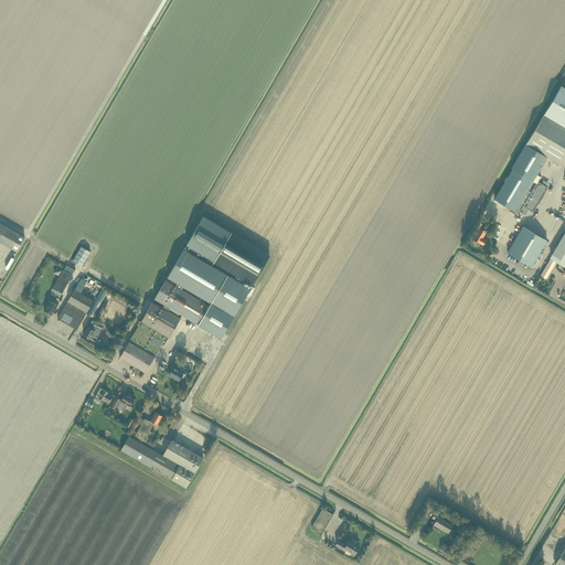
[(564,167),(564,87),(561,85),(544,115),(526,145),(511,169),(513,169),(494,200),(510,209),(509,210),(516,214),(518,214),(520,211),(524,213),(525,213),(528,209),(533,212),(547,188),(544,185),(541,183),(537,181),(541,177),(536,174),(547,157),(564,167)]
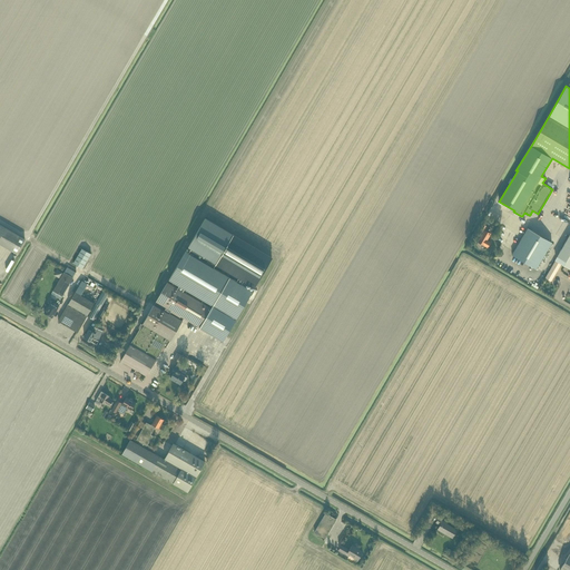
[(205,219),(188,247),(192,249),(216,264),(238,277),(244,281),(255,287),(272,258),(205,219)]
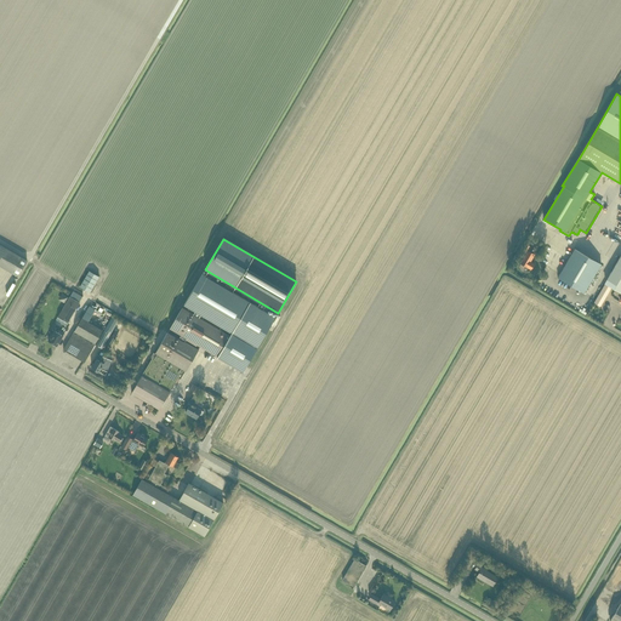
[(531,246),(529,245),(527,243),(522,251),(525,254),(520,263),(531,269),(534,263),(530,262),(535,254),(529,250),(531,246)]
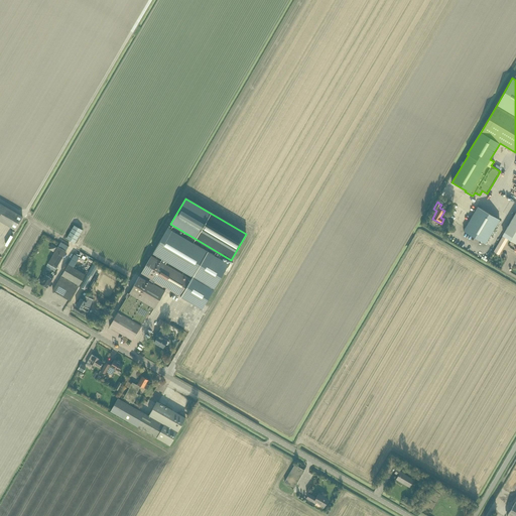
[(23,217),(0,203),(0,221),(15,230),(23,217)]
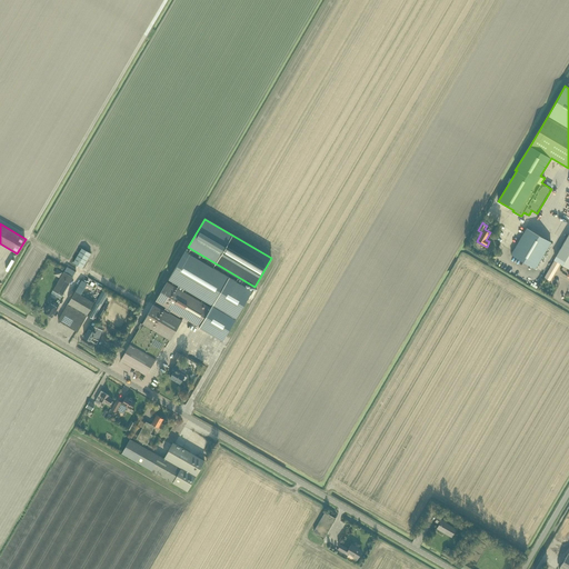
[(536,269),(551,242),(527,228),(511,255),(536,269)]
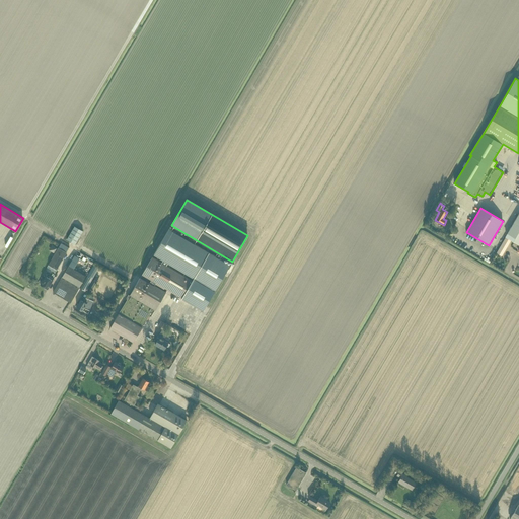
[(506,237),(501,245),(506,248),(511,240),(518,244),(518,214),(505,236),(506,237)]
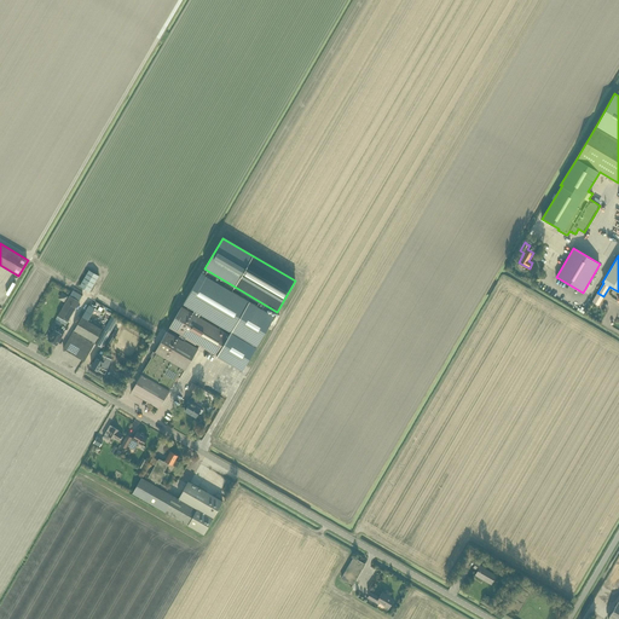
[(90,293),(99,276),(90,270),(80,287),(90,293)]
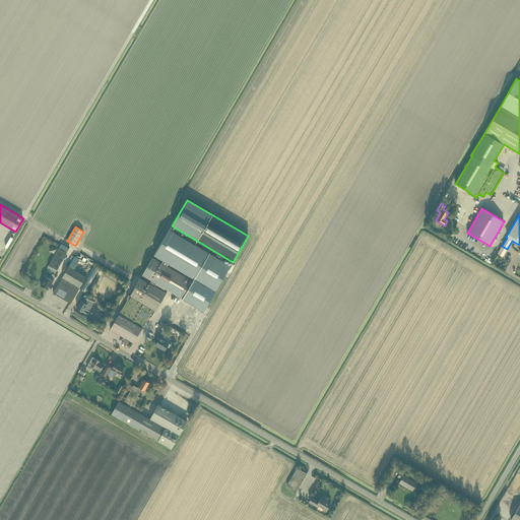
[(170,230),(154,255),(194,279),(193,281),(183,299),(203,311),(231,265),(220,259),(222,256),(217,253),(215,257),(195,244),(197,241),(175,228),(172,231),(170,230)]
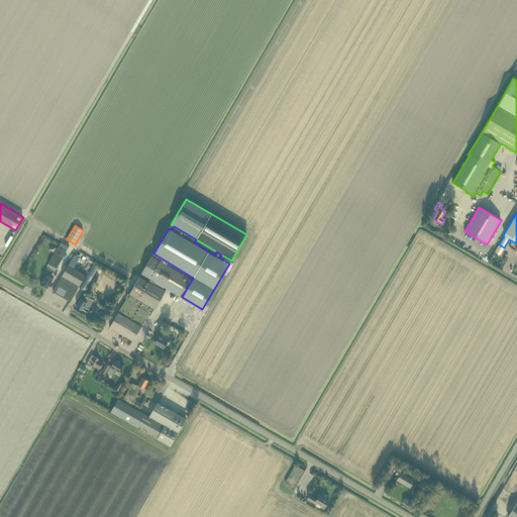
[(498,246),(502,234),(498,232),(493,244),(498,246)]
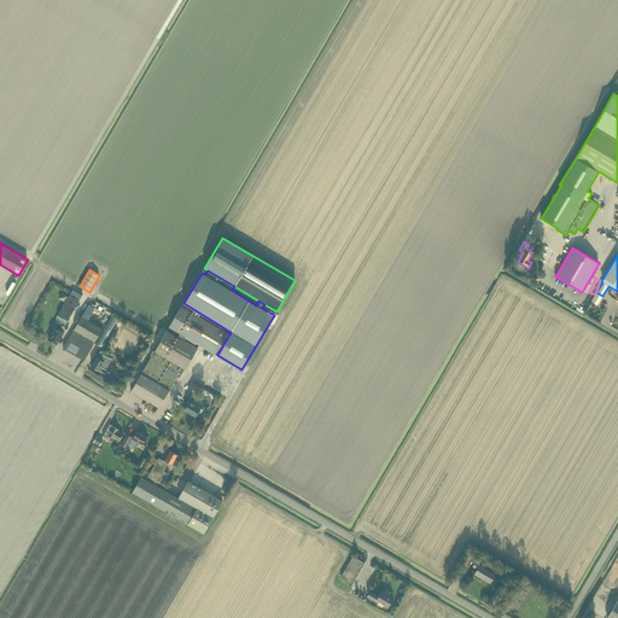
[(66,324),(82,295),(73,290),(56,318),(66,324)]
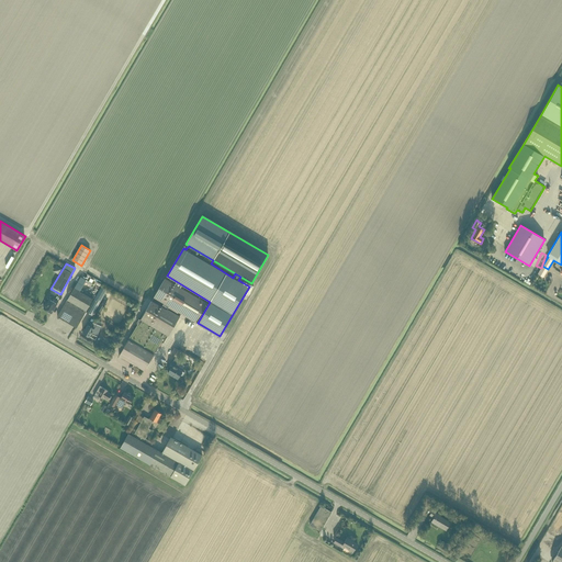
[(209,304),(180,287),(166,278),(119,356),(144,370),(166,334),(169,336),(180,316),(181,314),(198,323),(209,304)]
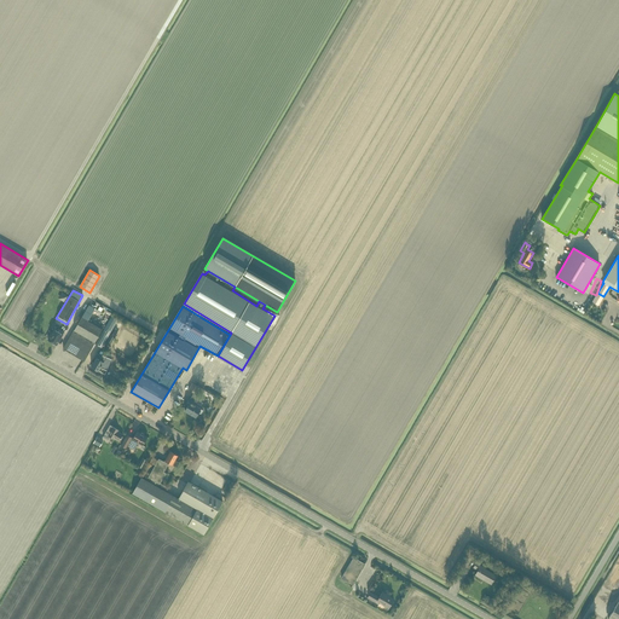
[(102,346),(109,334),(116,319),(111,316),(96,343),(102,346)]
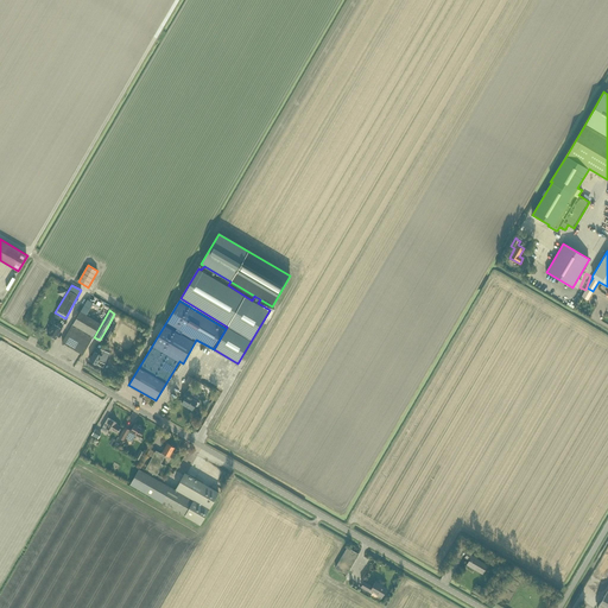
[(94,336),(100,323),(81,311),(62,342),(83,355),(94,337),(94,336)]
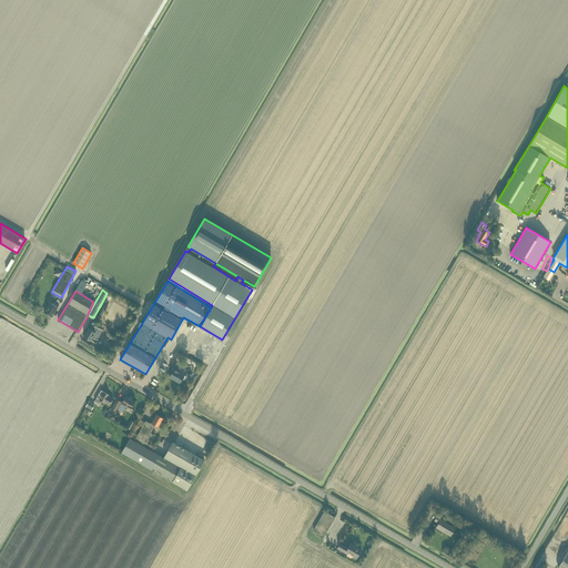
[(52,317),(58,306),(50,302),(44,312),(52,317)]
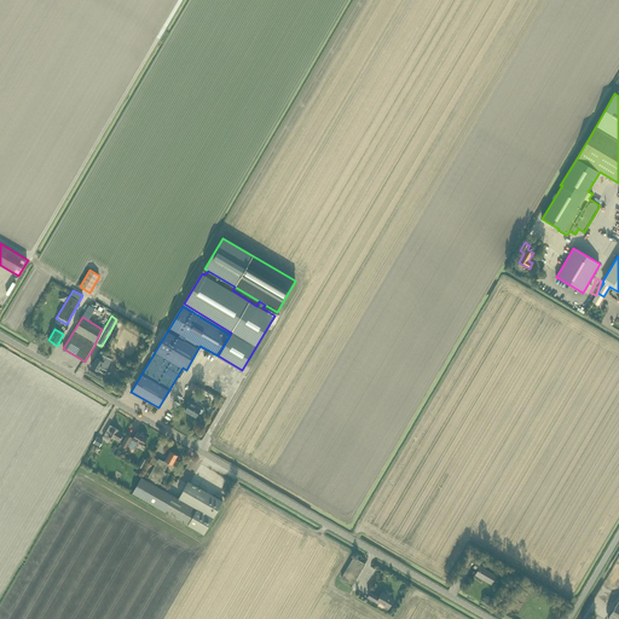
[(96,358),(91,366),(99,370),(100,368),(106,370),(111,359),(103,356),(103,357),(97,353),(94,358),(96,358)]
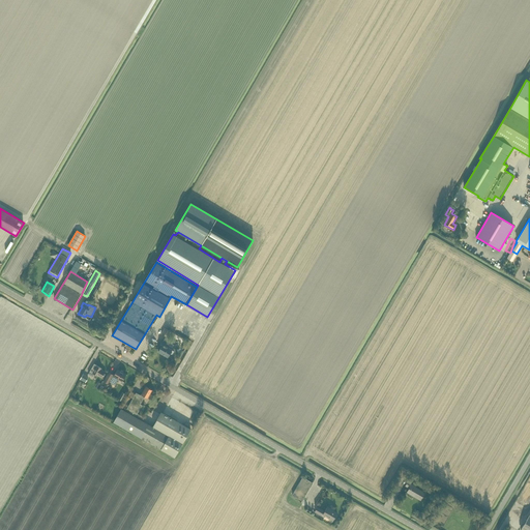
[(168,337),(171,331),(165,328),(162,334),(168,337)]
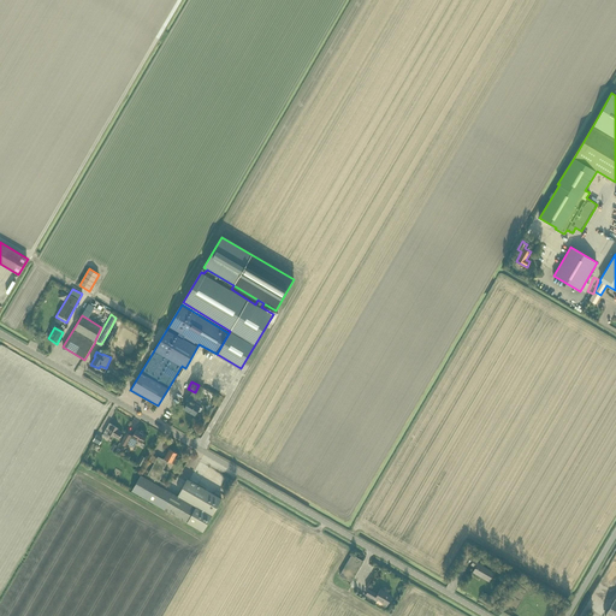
[(195,403),(196,401),(200,395),(193,391),(189,397),(189,396),(188,400),(189,401),(184,409),(195,415),(197,410),(201,412),(202,408),(200,407),(195,403)]
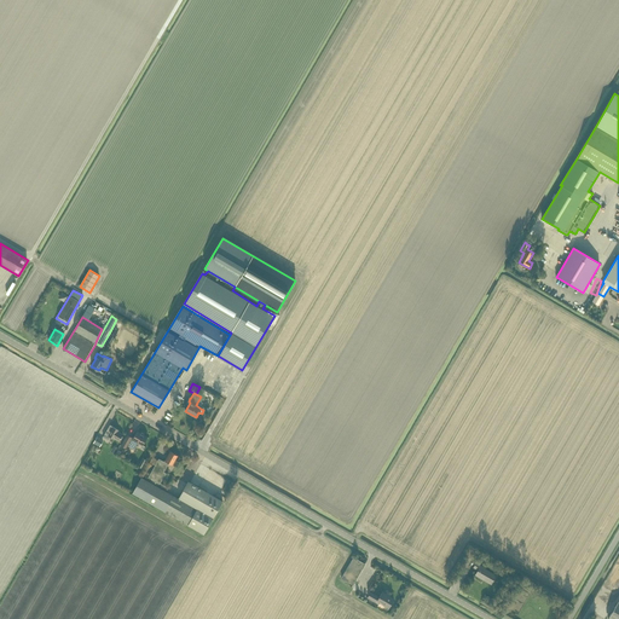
[(120,441),(123,434),(119,432),(120,431),(110,424),(103,438),(109,440),(110,437),(114,439),(114,438),(120,441)]
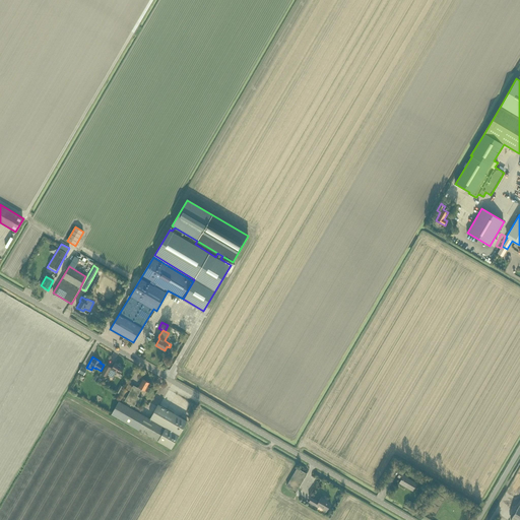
[(116,372),(120,374),(124,367),(116,362),(112,368),(108,365),(103,375),(106,377),(107,374),(113,378),(116,372)]
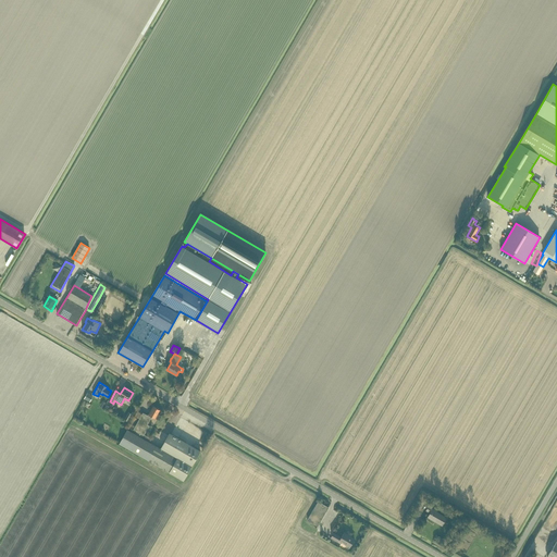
[(90,403),(94,396),(87,393),(84,399),(90,403)]
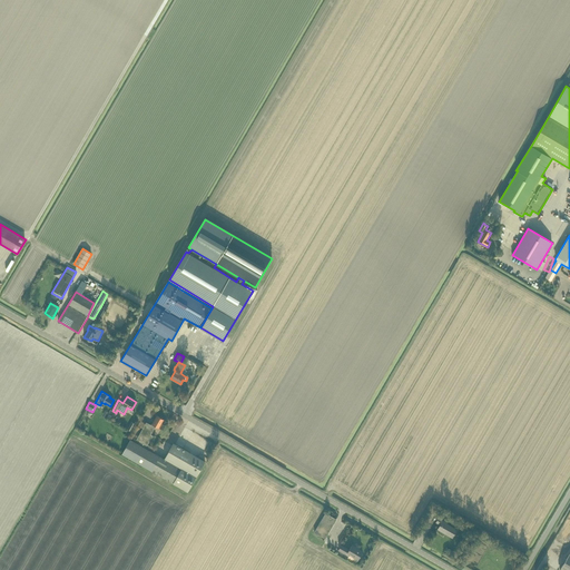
[(154,448),(148,444),(153,435),(150,434),(156,425),(159,428),(163,430),(165,426),(161,424),(164,420),(157,415),(151,425),(147,422),(135,442),(130,440),(123,454),(188,491),(205,461),(174,443),(165,459),(151,451),(154,448)]
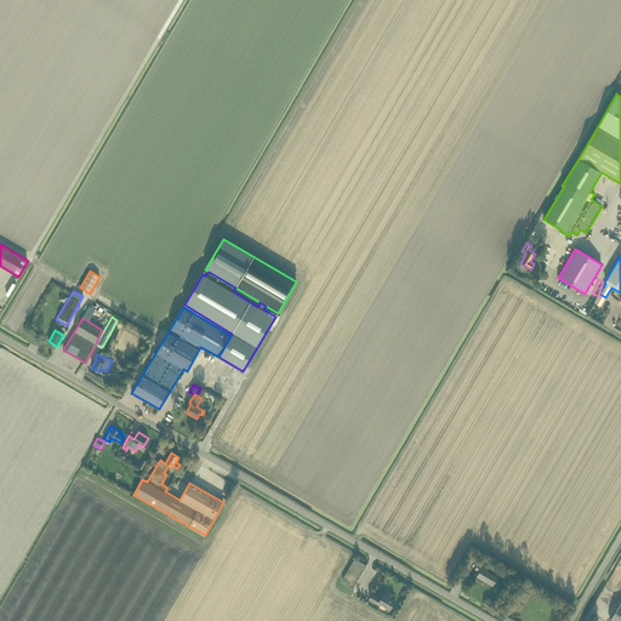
[(355,559),(342,580),(354,587),(366,565),(355,559)]
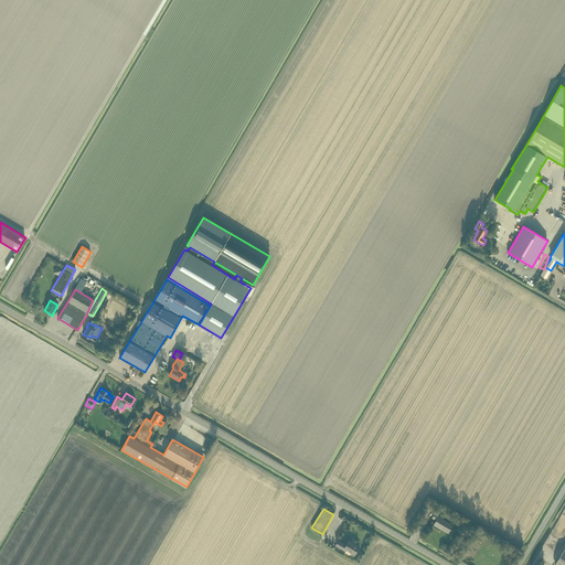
[(448,533),(454,525),(444,519),(435,513),(433,518),(436,520),(434,524),(448,533)]
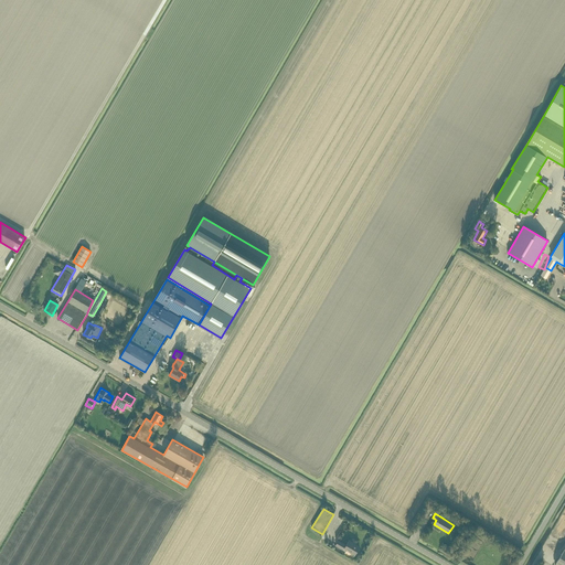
[(347,551),(354,555),(360,546),(355,544),(356,543),(350,540),(347,544),(339,541),(336,545),(345,552),(347,551)]
